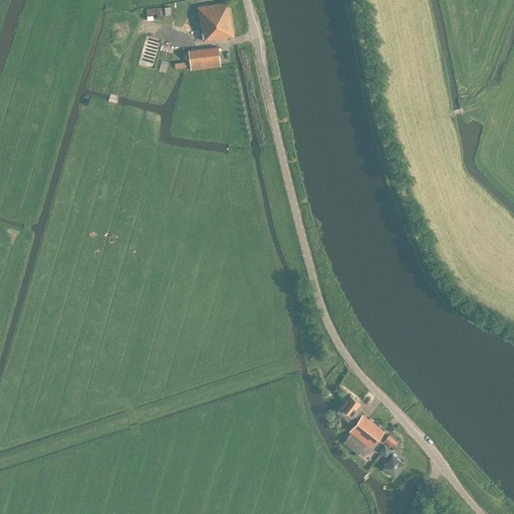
[(203,41),(233,36),(228,2),(204,6),(204,1),(197,2),(198,7),(203,41)]
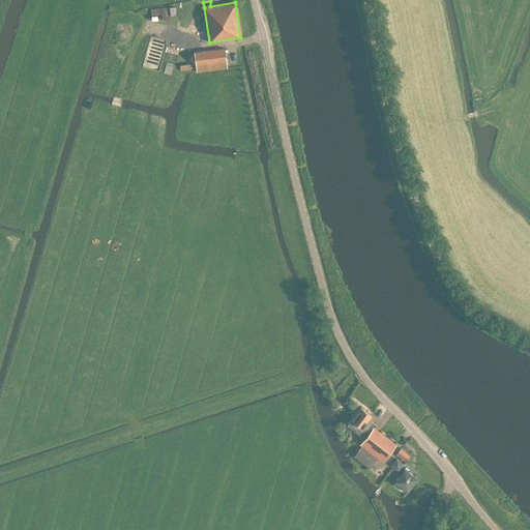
[(170,19),(169,11),(168,6),(150,9),(151,16),(162,13),(163,21),(170,19)]
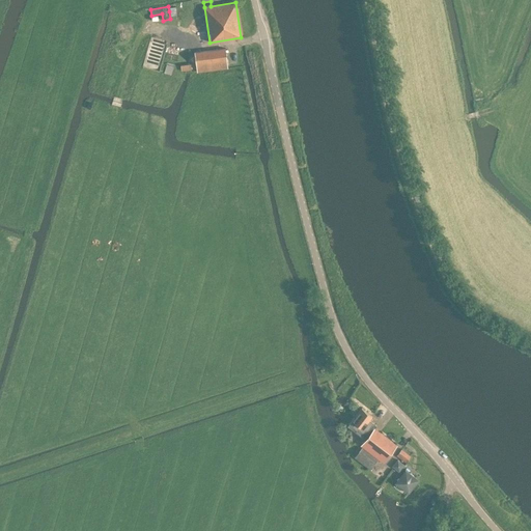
[(146,56),(161,60),(165,45),(151,40),(146,56)]
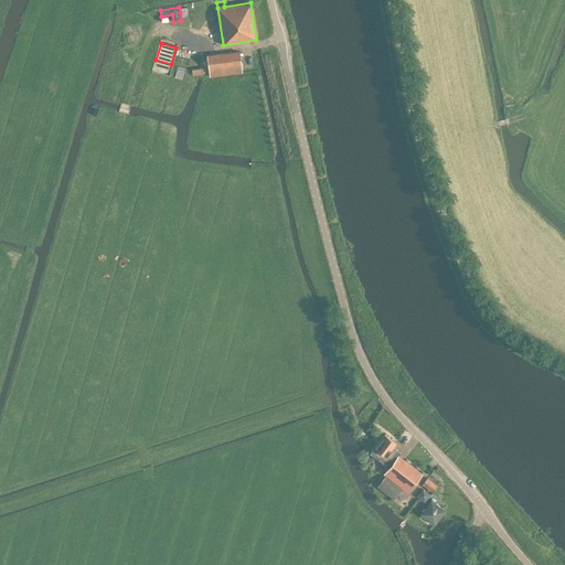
[(210,76),(242,72),(240,52),(206,55),(210,76)]
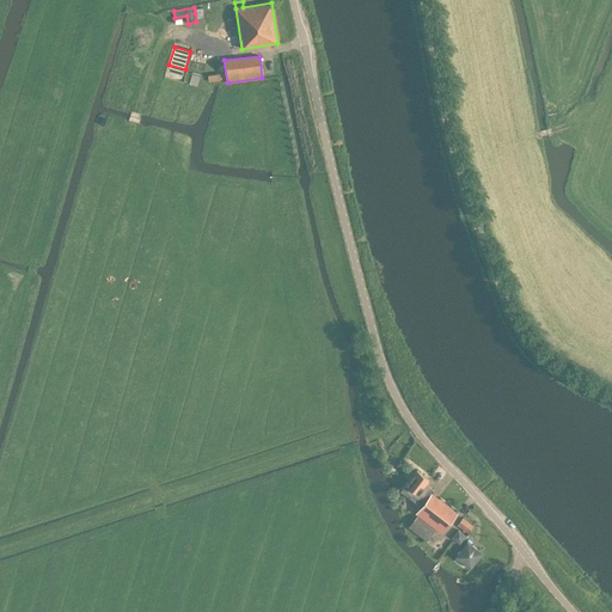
[(199,86),(201,74),(194,72),(190,84),(199,86)]
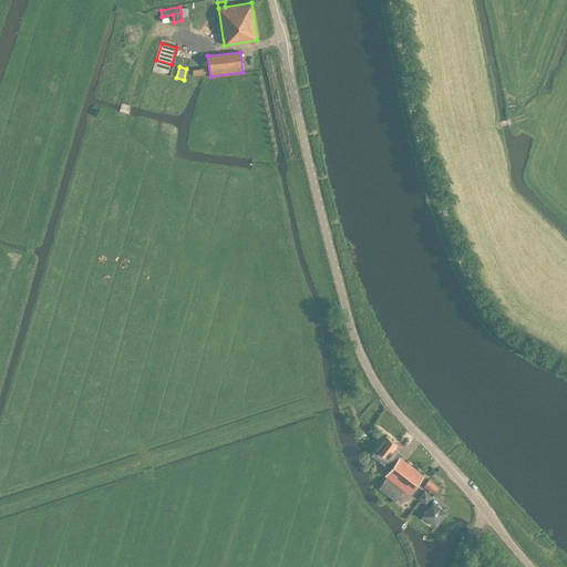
[(411,493),(423,476),(400,457),(402,454),(394,449),(397,444),(385,435),(373,453),(371,455),(390,471),(388,474),(411,493)]
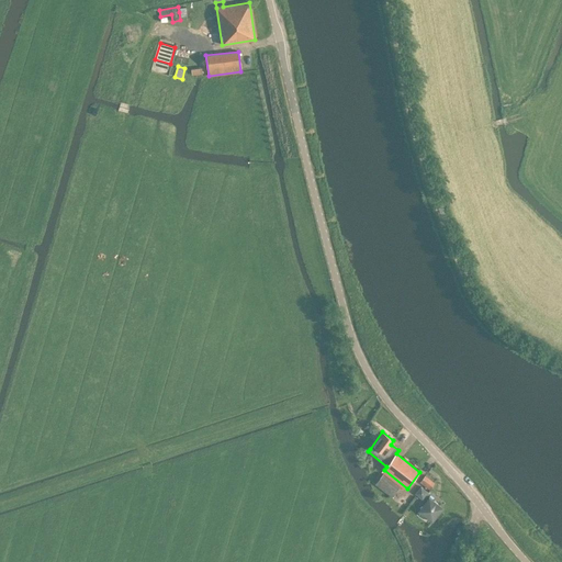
[(396,491),(400,485),(384,473),(380,479),(375,484),(392,496),(396,491)]
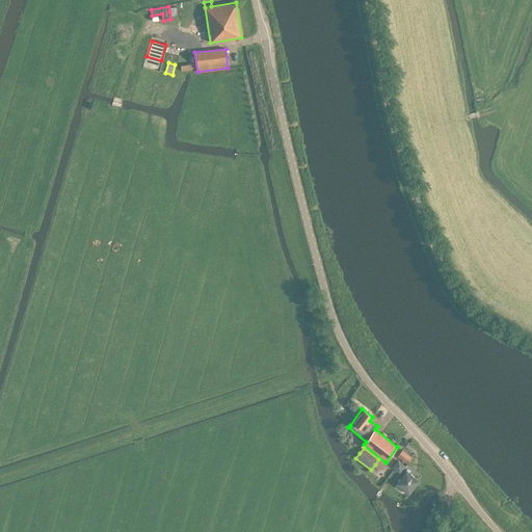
[(411,457),(403,450),(402,450),(397,456),(407,463),(411,457)]
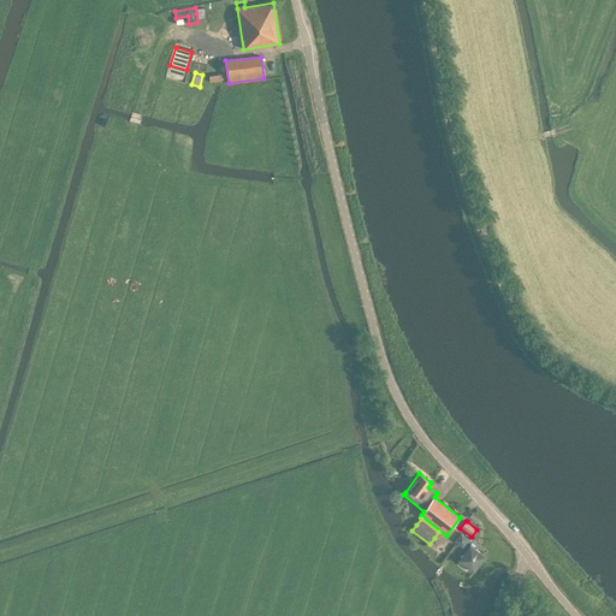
[(461,534),(455,542),(462,548),(468,540),(461,534)]
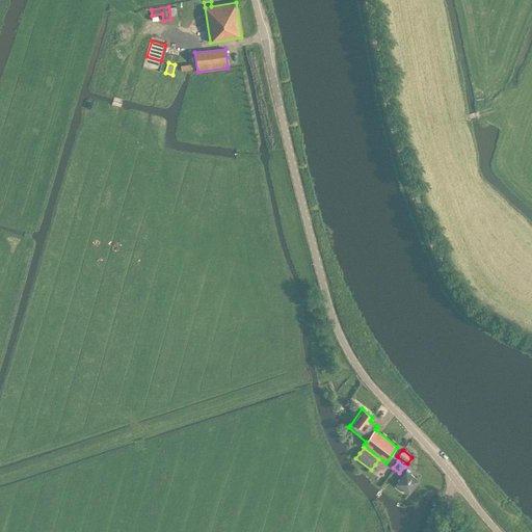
[(421,482),(408,470),(397,482),(408,494),(421,482)]
